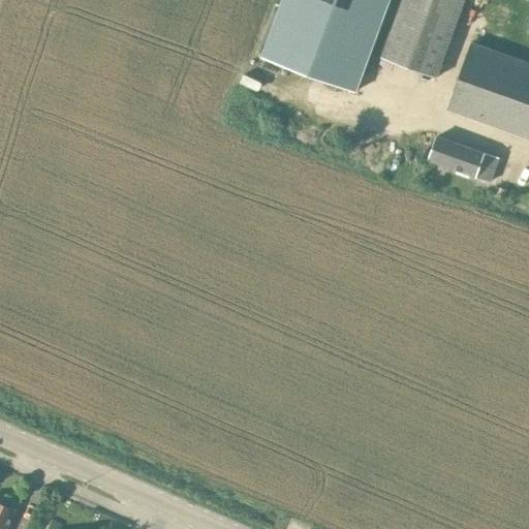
[(282,0),(261,57),(354,91),(387,0),(282,0)]
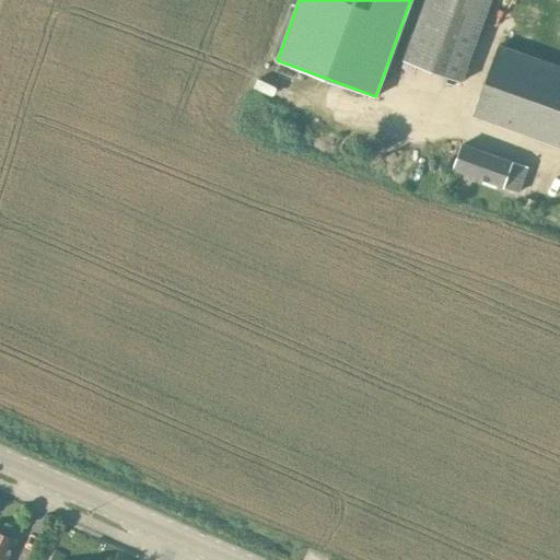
[(462,80),(490,0),(424,0),(404,59),(462,80)]
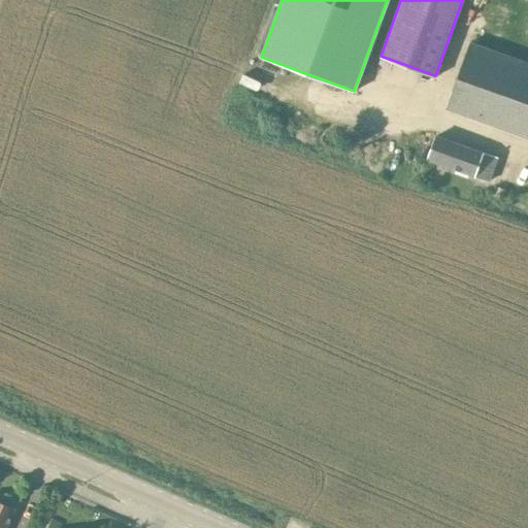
[(527,62),(470,41),(447,106),(527,135),(527,62)]
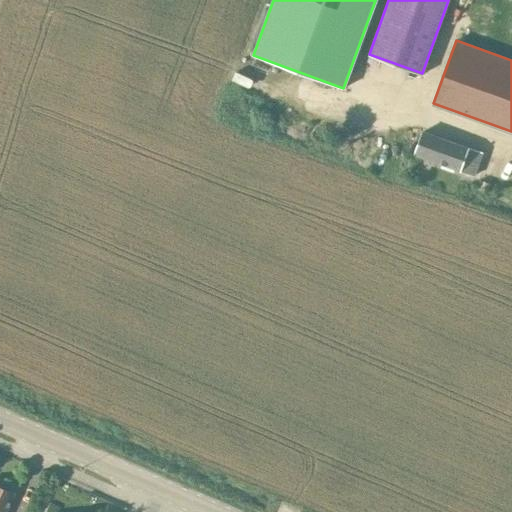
[(474,175),(482,153),(423,131),(415,154),(474,175)]
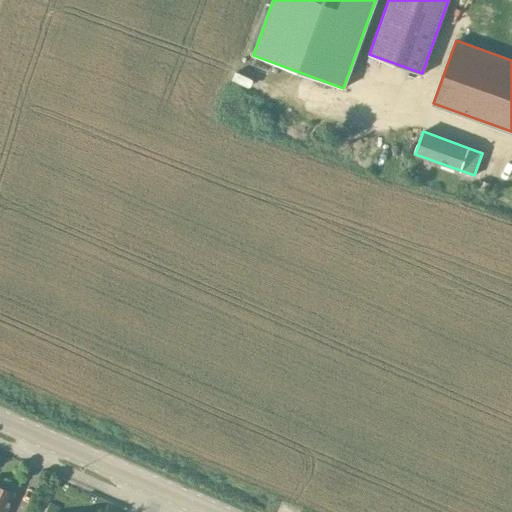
[(0,511),(2,511),(12,492),(1,487),(0,483),(0,511)]
